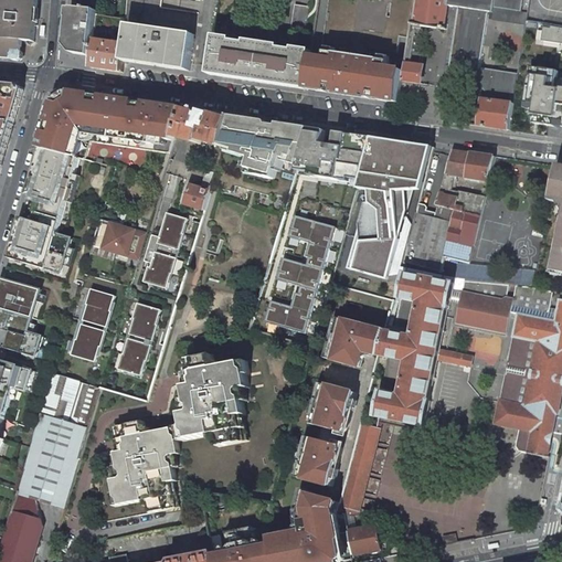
[(32,36),(35,0),(0,0),(0,11),(0,54),(9,55),(11,36),(31,39),(32,36)]
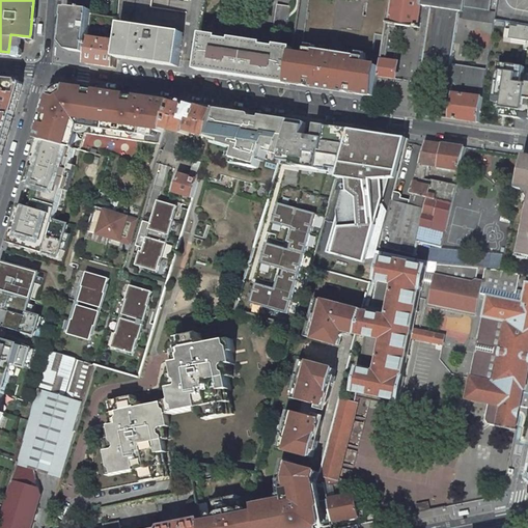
[(483,66),(449,61),(453,36),(456,15),(457,8),(462,9),(462,4),(487,8),(488,0),(386,0),(379,50),(384,51),(388,21),(416,25),(419,3),(429,4),(419,68),(443,73),(454,84),(453,91),(479,94),(483,66)]
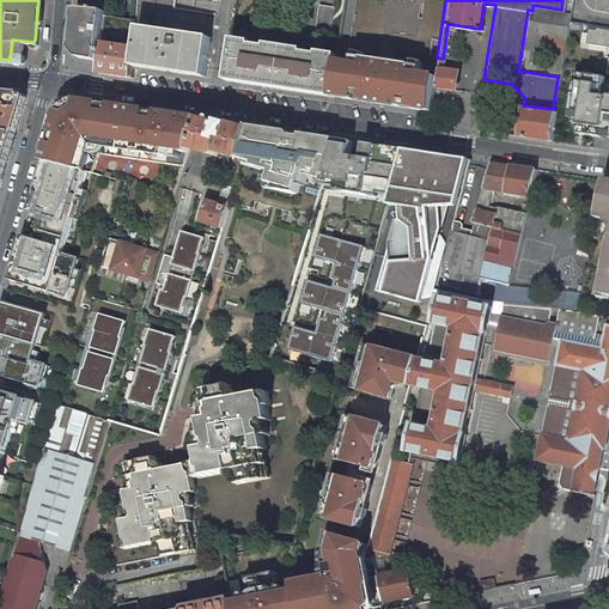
[(242,22),(238,40),(324,53),(332,4),(315,1),(310,32),(242,22)]
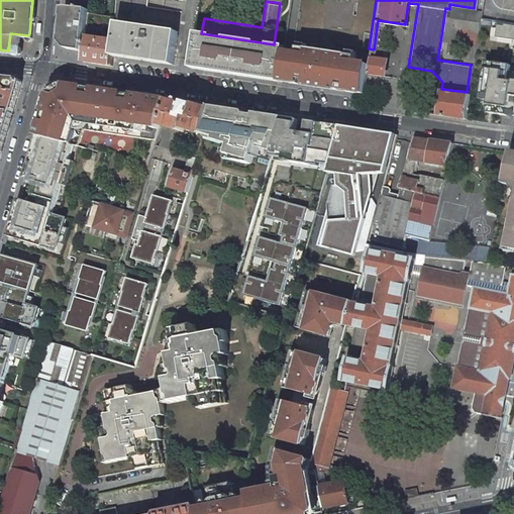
[(447,16),(478,21),(479,17),(480,9),(474,8),(449,4),(449,9),(447,16)]
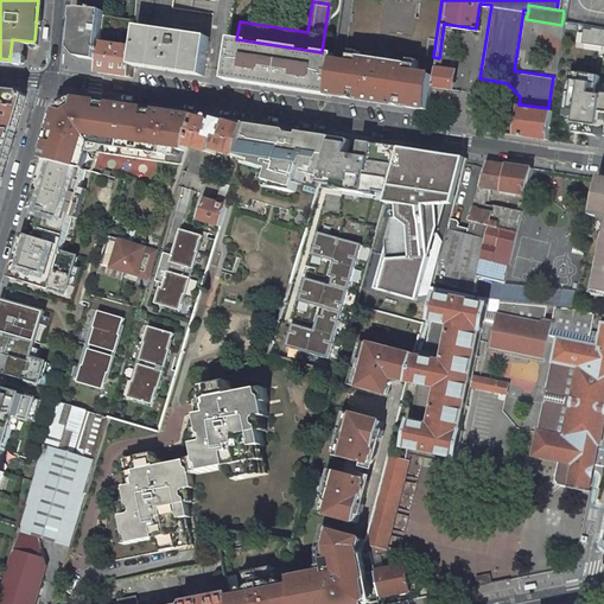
[(76,6),(72,6),(70,39),(74,40),(72,45),(77,51),(96,53),(99,39),(102,8),(76,6)]
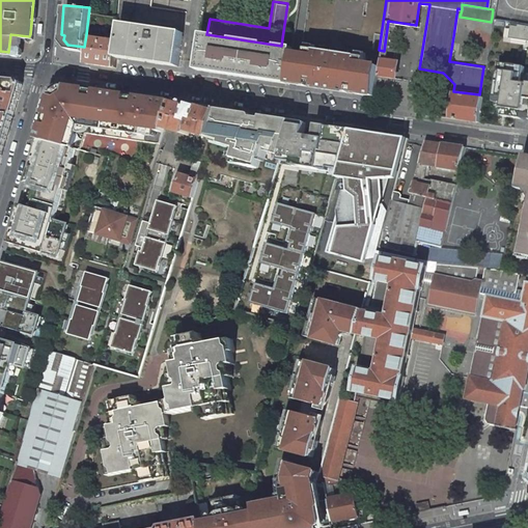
[(527,24),(508,21),(505,35),(527,38),(527,24)]
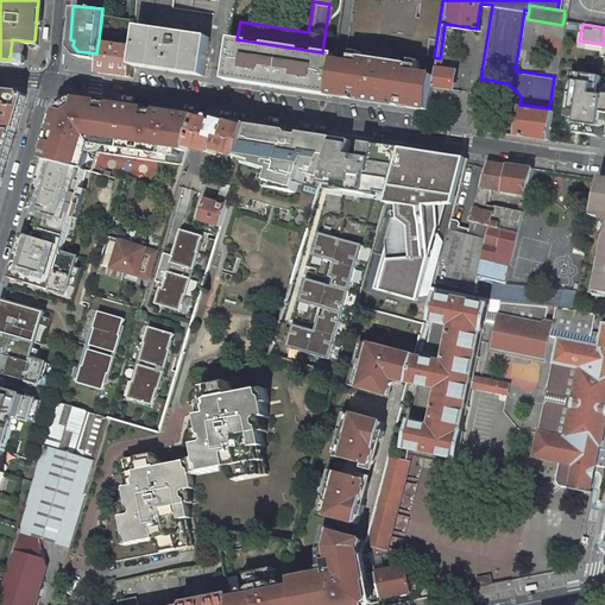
[(206,38),(134,27),(132,37),(131,44),(128,62),(201,73),(206,38)]
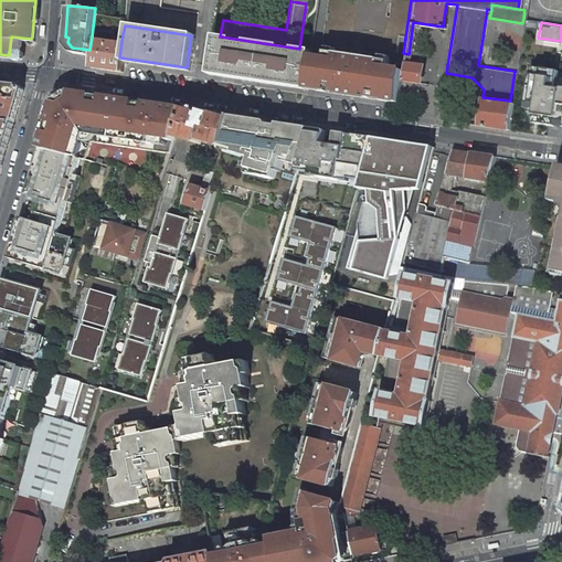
[(220,36),(212,35),(207,71),(303,86),(307,53),(308,50),(299,49),(220,36)]
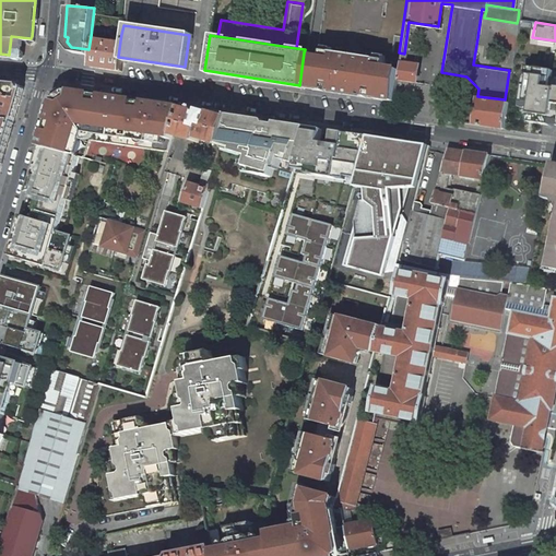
[(120,40),(91,36),(89,49),(89,54),(87,63),(117,68),(118,57),(120,40)]
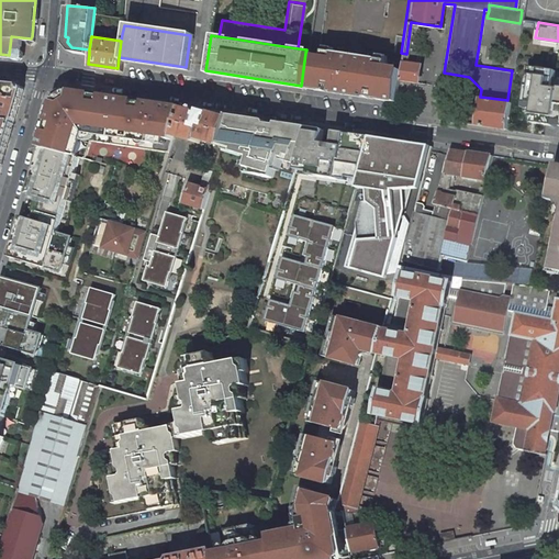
[(341,85),(356,88),(355,93),(366,96),(366,90),(372,91),(372,96),(394,99),(398,78),(399,67),(384,65),(386,58),(322,48),(321,55),(311,54),(305,53),(301,86),(306,86),(322,88),(323,84),(330,85),(328,89),(339,91),(341,85)]
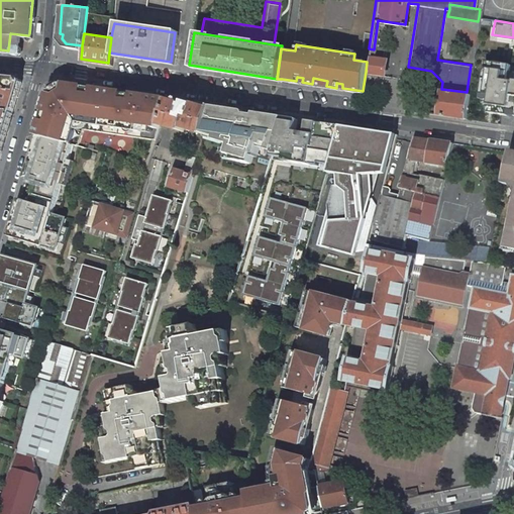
[(366,72),(381,74),(384,57),(368,55),(367,62),(366,72)]
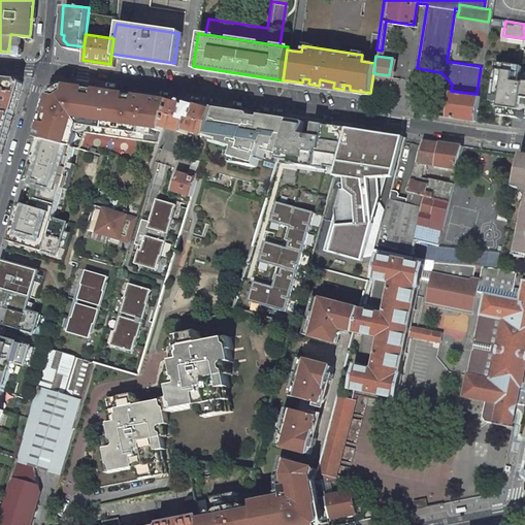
[(520,64),(494,60),(488,98),(497,100),(496,112),(524,117),(524,78),(524,79),(524,73),(524,71),(519,71),(520,64)]
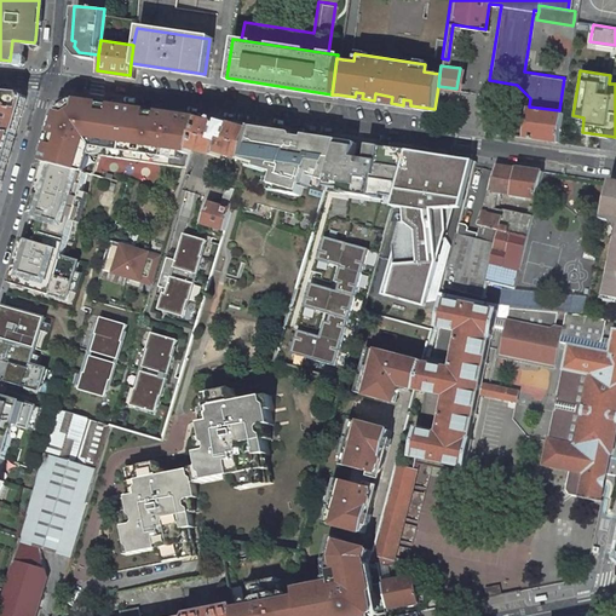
[(0,128),(12,132),(23,96),(21,92),(0,90),(0,128)]
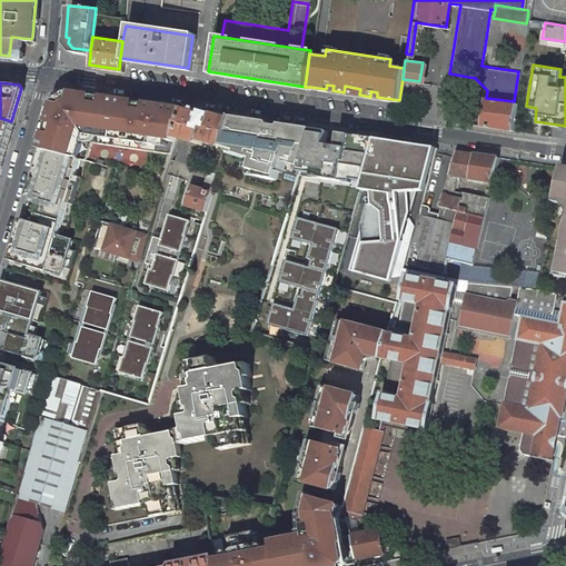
[(53,97),(39,147),(77,157),(82,158),(88,139),(170,151),(175,136),(184,107),(66,89),(53,97)]
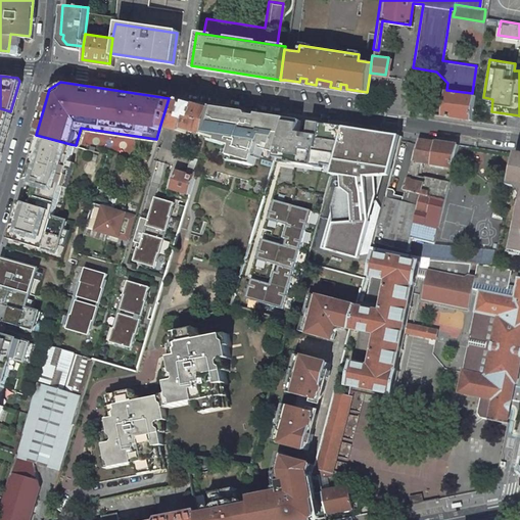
[(472,93),(446,90),(442,113),(469,117),(472,97),(472,93)]
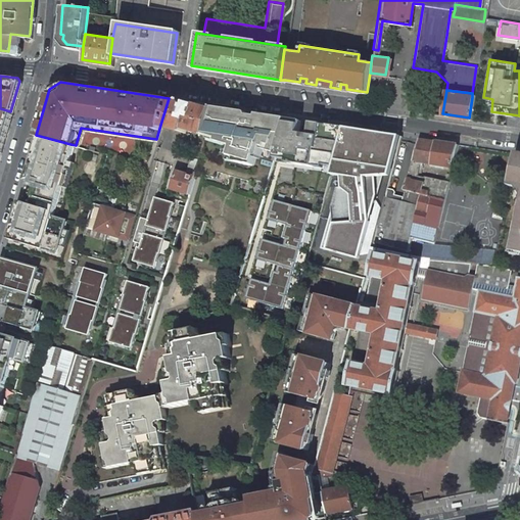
[(213,105),(169,98),(160,125),(184,128),(185,125),(206,128),(206,127),(213,105)]
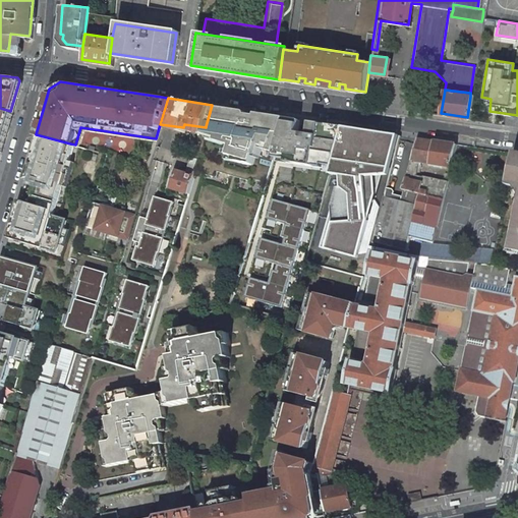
[(215,169),(250,180),(251,177),(266,181),(273,155),(285,116),(255,112),(255,114),(233,111),(230,112),(227,111),(228,107),(212,105),(206,126),(206,127),(200,145),(198,151),(193,169),(213,174),(215,169)]
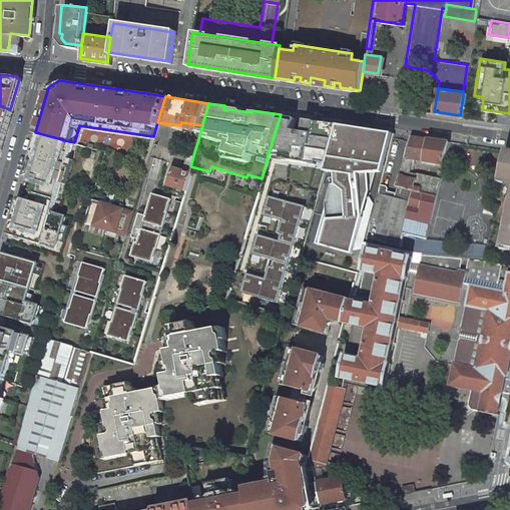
[(0,144),(10,109),(0,106),(0,144)]
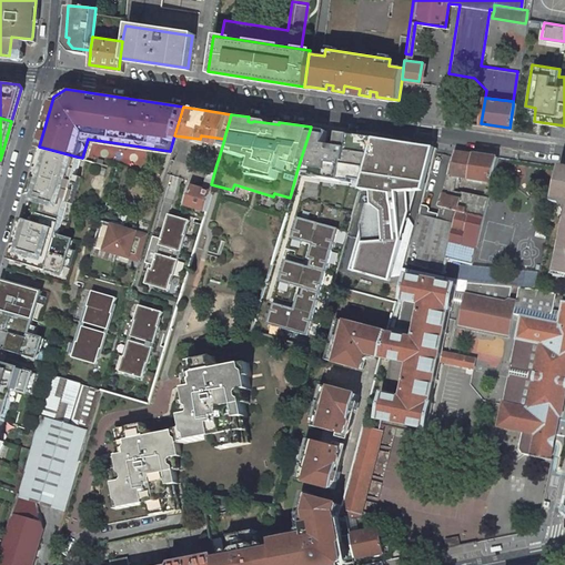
[(360,180),(372,135),(338,130),(333,143),(323,141),(326,129),(311,127),(298,169),(318,174),(316,178),(339,183),(340,180),(347,182),(349,178),(360,181),(360,180)]
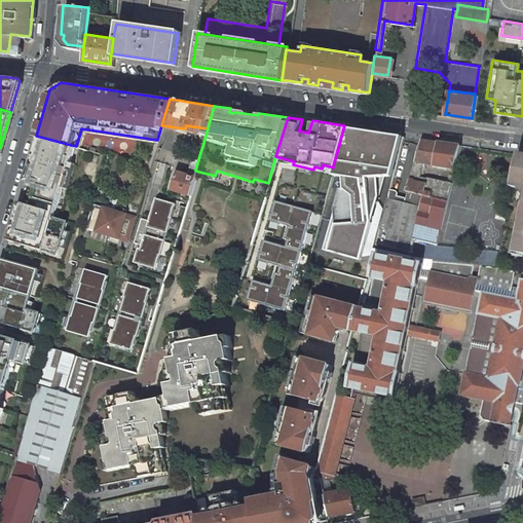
[(340,169),(352,126),(344,125),(333,166),(340,169)]
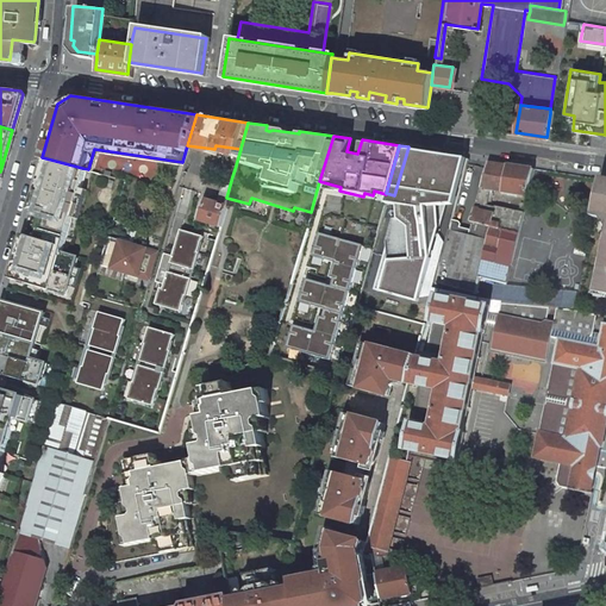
[(437,151),(408,147),(394,195),(395,216),(391,217),(370,287),(406,298),(417,295),(428,256),(426,229),(436,231),(450,177),(438,174),(437,151)]
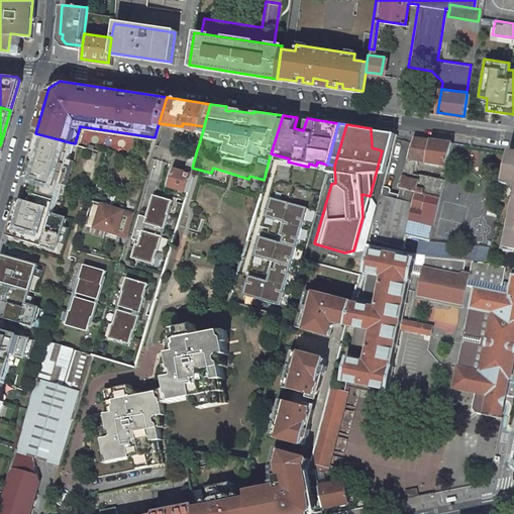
[(26,164),(61,173),(66,157),(70,142),(35,133),(26,164)]
